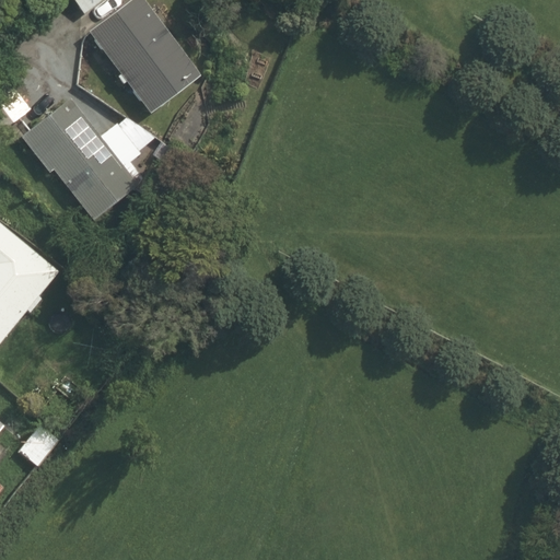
[(71,0),(82,14),(101,0),(71,0)]
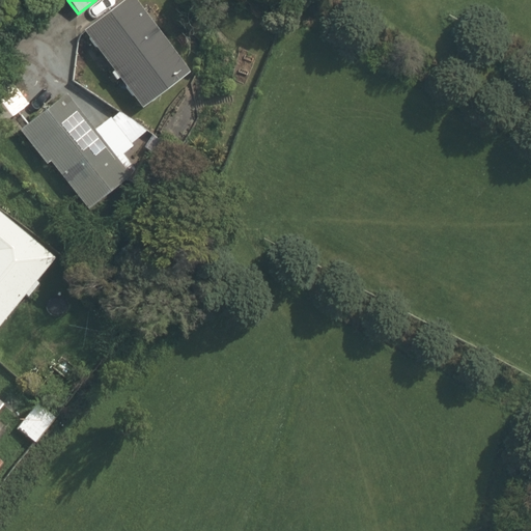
[(126,0),(83,32),(140,109),(188,73),(133,0),(126,0)]
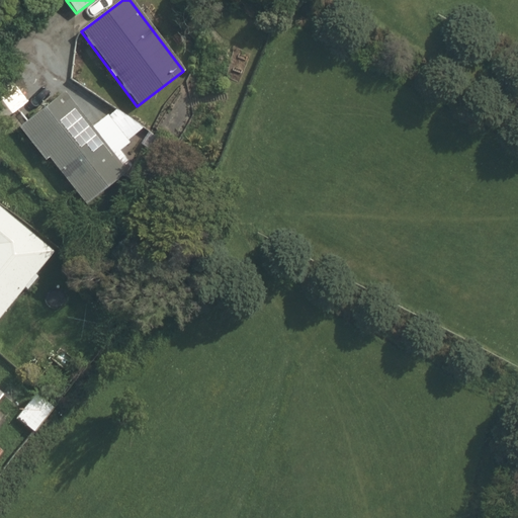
[(0,73),(0,119),(25,102),(3,71),(0,73)]
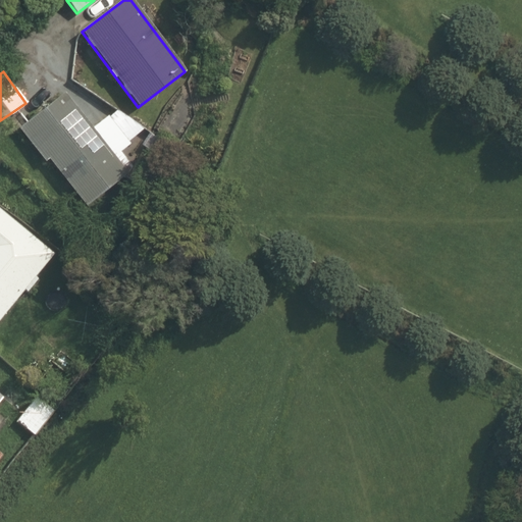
[(84,208),(125,177),(143,191),(159,164),(142,154),(129,167),(119,154),(129,147),(107,116),(89,131),(63,96),(18,129),(43,162),(48,159),(84,208)]
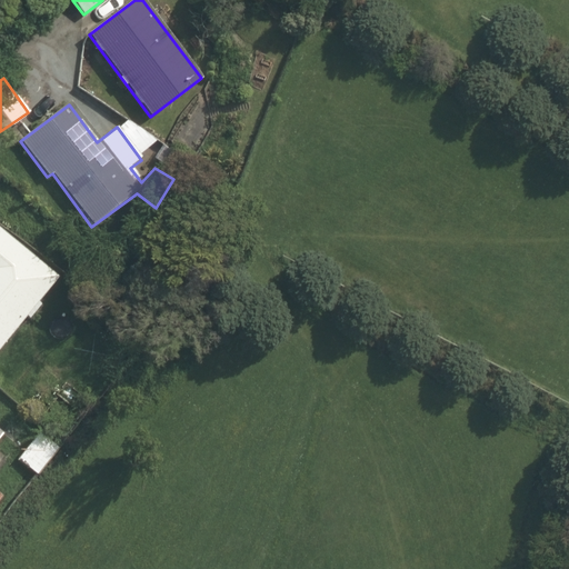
[(187,161),(162,147),(155,161),(179,176),(187,161)]
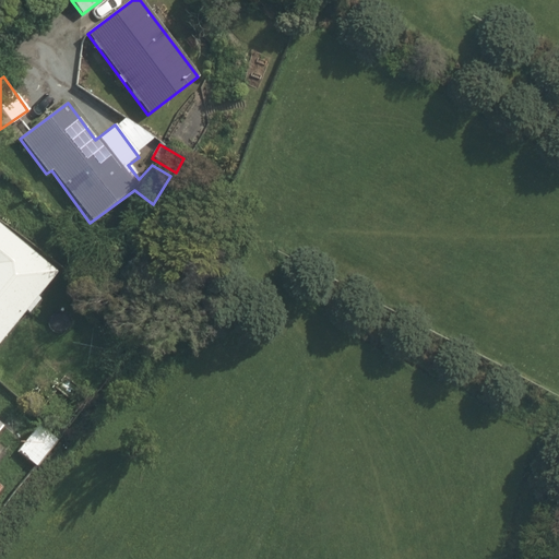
[(0,340),(57,271),(0,223),(0,340)]
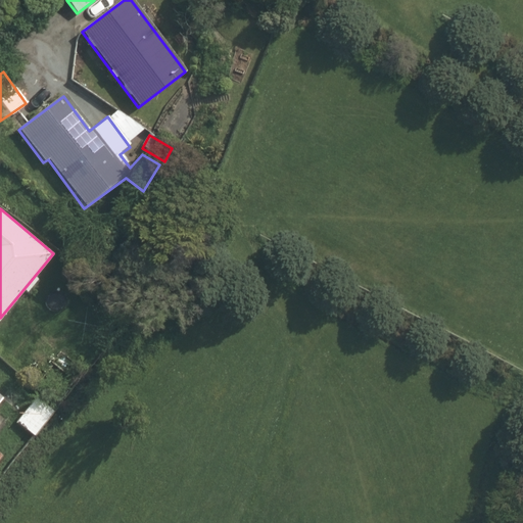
[(35,436),(53,411),(35,396),(15,422),(35,436)]
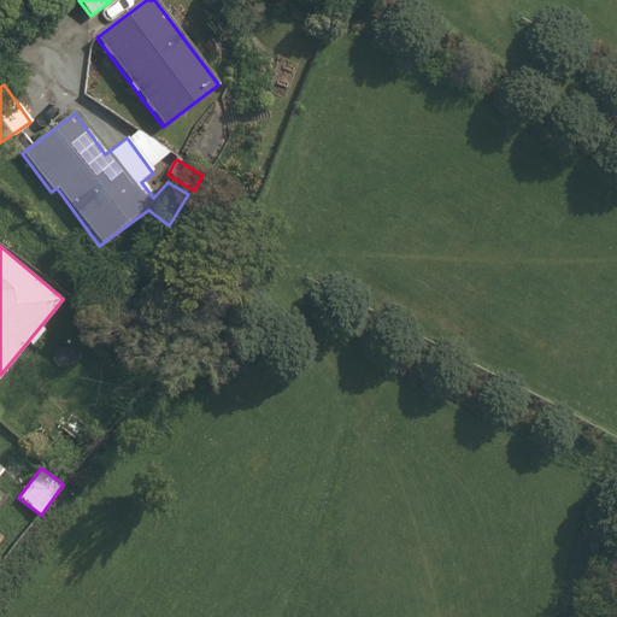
All buildings are outlined.
